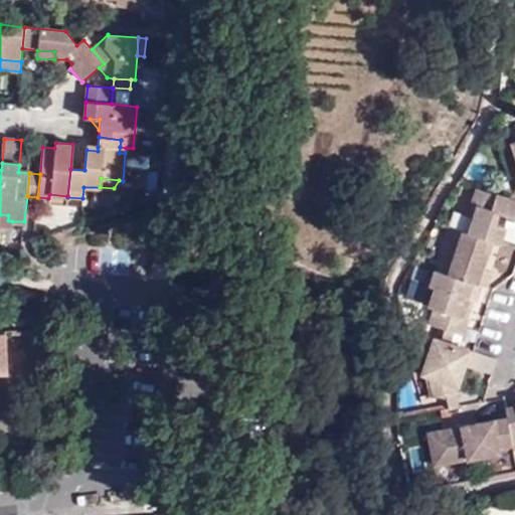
[(514,201),(510,200),(475,189),(465,216),(471,218),(466,233),(488,241),(498,243),(503,227),(492,223),(496,212),(513,218),(514,211),(514,201)]
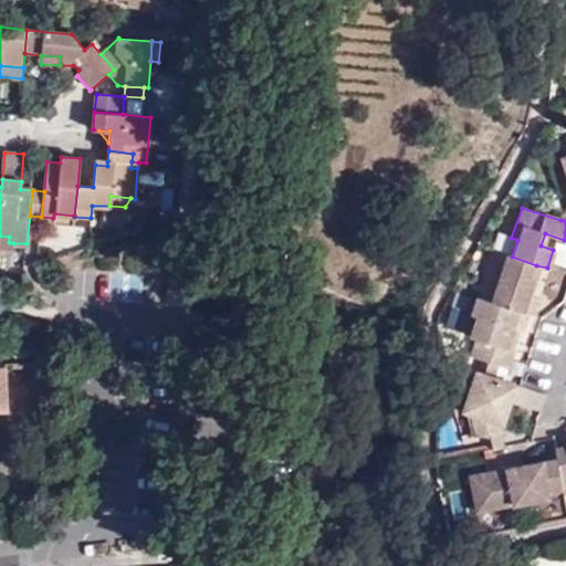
[(54,213),(53,218),(53,222),(74,224),(74,217),(74,216),(54,213)]
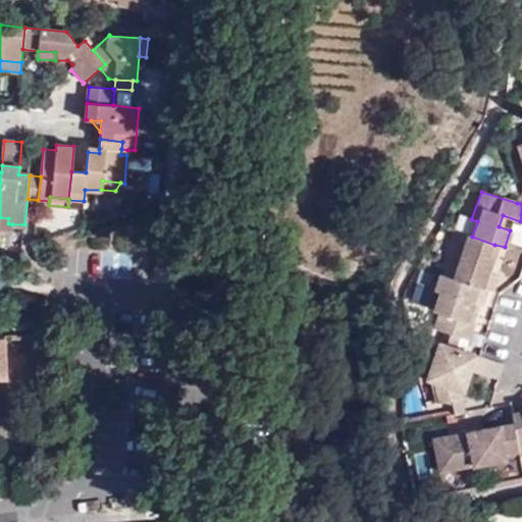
[(0,217),(0,230),(11,231),(12,224),(8,223),(8,218),(0,217)]
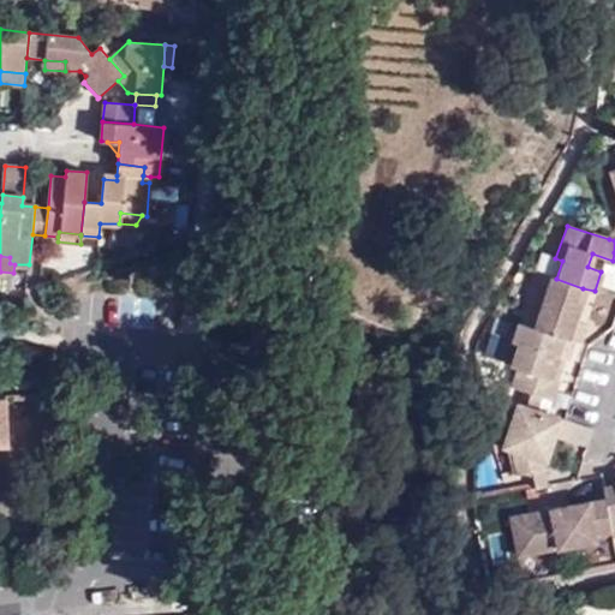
[(543,294),(549,276),(538,273),(523,324),(527,326),(537,294),(543,294)]
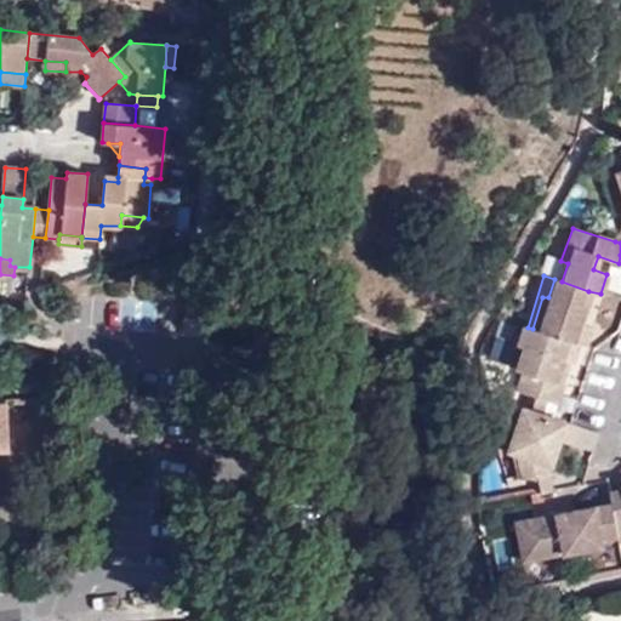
[(580,324),(588,291),(562,281),(554,279),(548,297),(542,297),(533,329),(579,345),(587,347),(592,329),(580,324)]
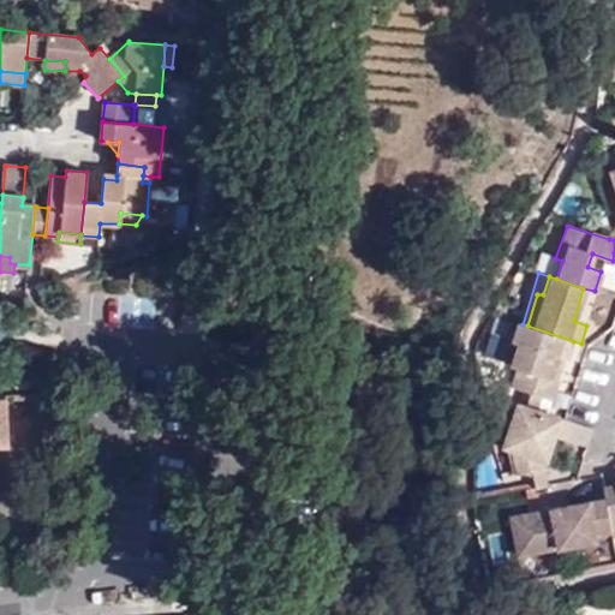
[(523,324),(518,323),(512,340),(519,342),(512,366),(519,369),(514,387),(531,393),(542,396),(553,400),(559,380),(553,377),(560,357),(566,358),(567,358),(573,341),(527,326),(523,324)]
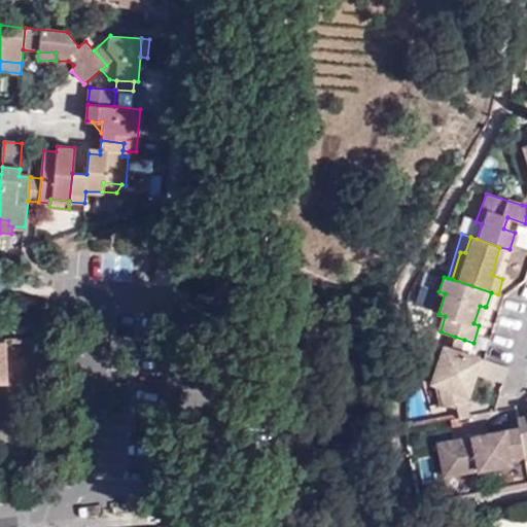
[(445,293),(438,291),(432,312),(438,314),(445,293)]
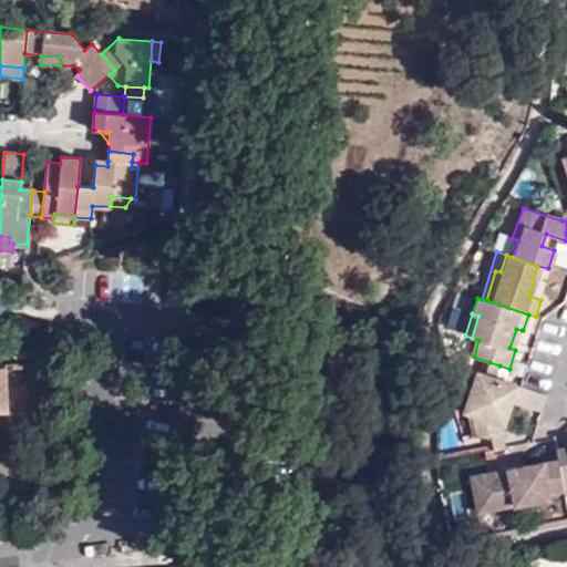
[(515,350),(522,330),(516,329),(509,348),(515,350)]
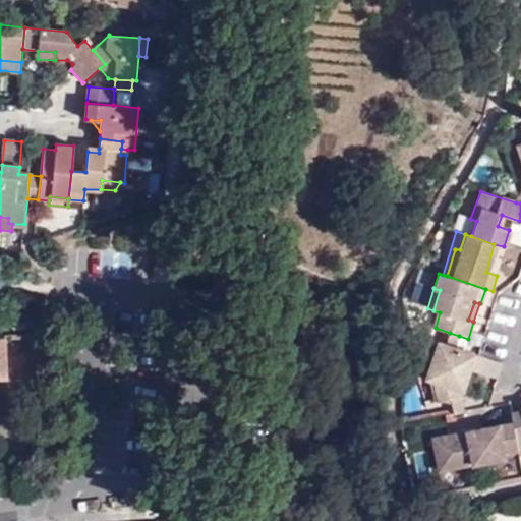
[(26,373),(44,374),(49,332),(34,333),(33,347),(30,347),(26,373)]
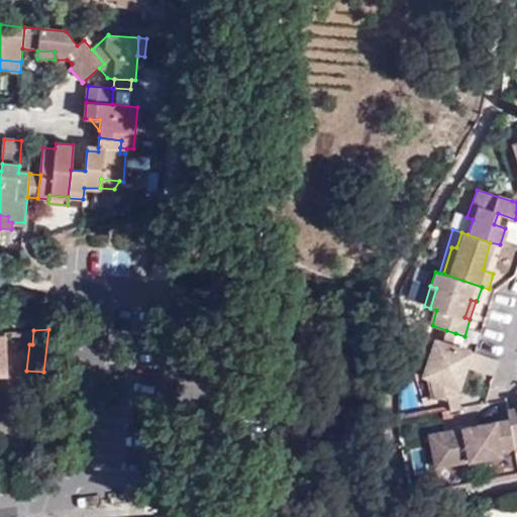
[(451,345),(452,346),(455,333),(446,330),(441,343),(442,343),(451,345)]
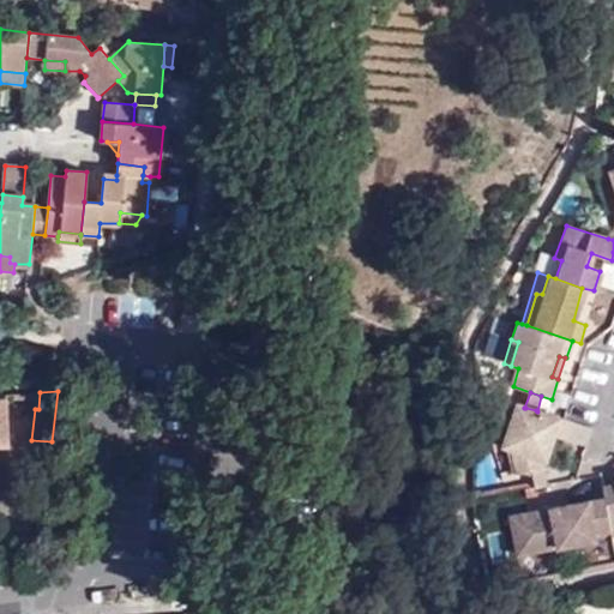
[(517,405),(505,402),(494,440),(505,444),(506,444),(517,405)]
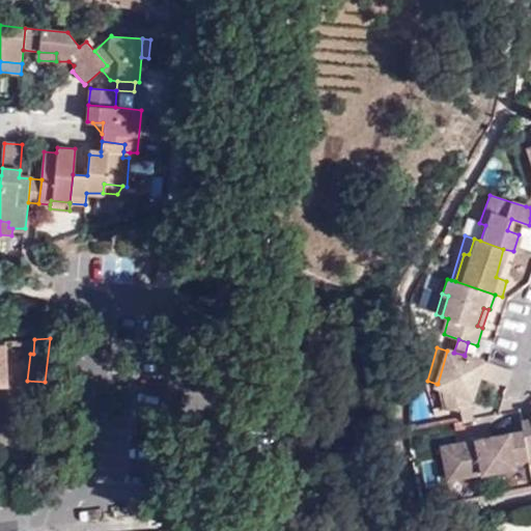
[(495,365),(488,363),(465,356),(464,355),(454,353),(453,353),(447,351),(438,384),(445,387),(449,408),(458,407),(469,406),(468,396),(472,397),(474,393),(474,391),(469,390),(473,374),(479,376),(490,380),(495,365)]
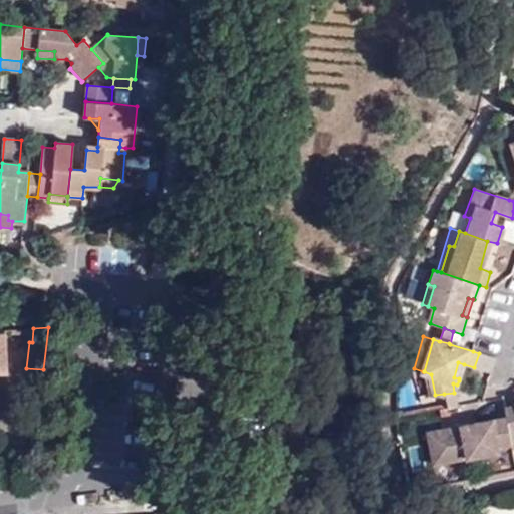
[(459,378),(464,364),(458,362),(454,377),(459,378)]
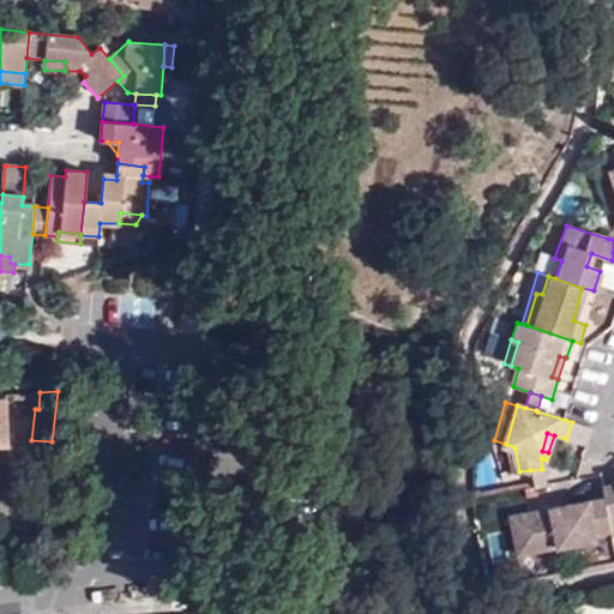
[(530,470),(533,489),(543,486),(545,486),(542,469),(530,470)]
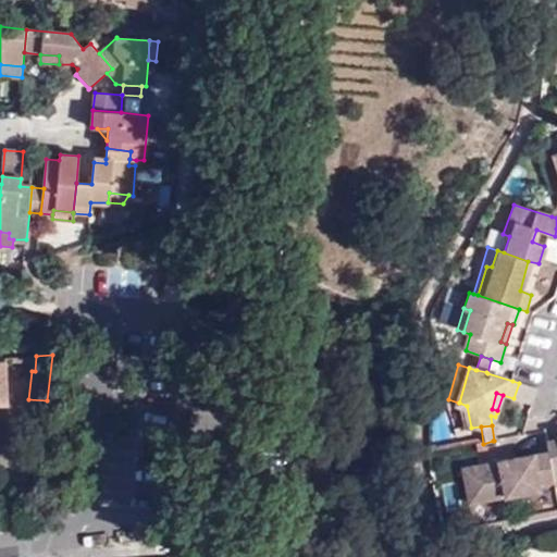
[(553,482),(554,485),(556,484),(556,440),(546,442),(547,453),(553,482)]
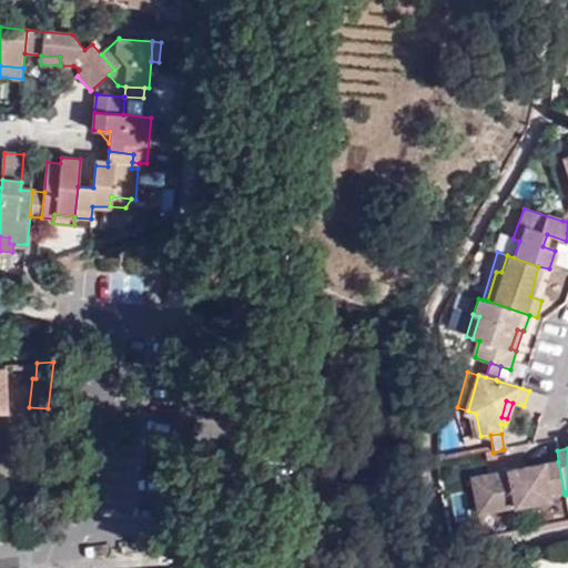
[(549,495),(564,492),(558,462),(526,467),(526,474),(518,475),(517,469),(473,477),(478,513),(550,500),(549,495)]
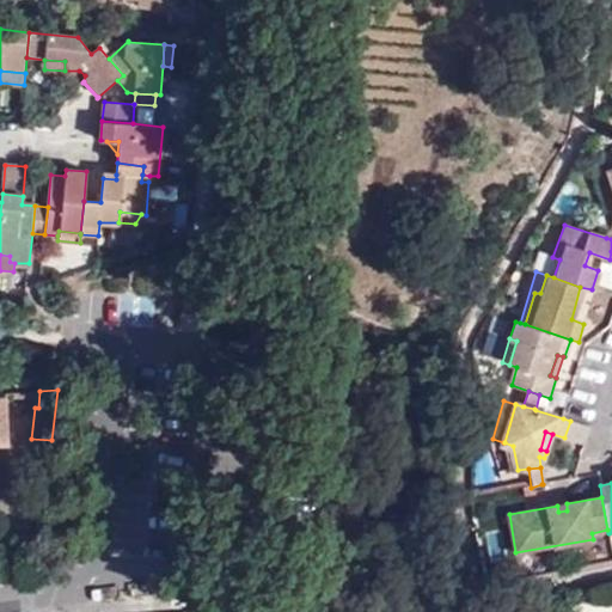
[(524,611),(522,601),(521,601),(483,609),(483,611),(524,611)]
